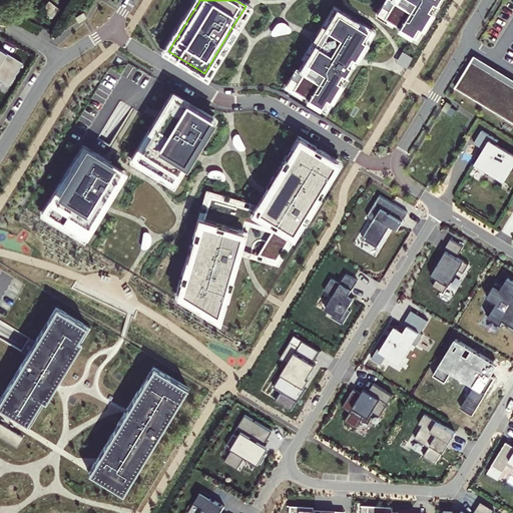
[(392,0),(383,16),(412,34),(417,25),(421,27),(431,10),(428,8),(432,1),(436,3),(437,0),(392,0)]
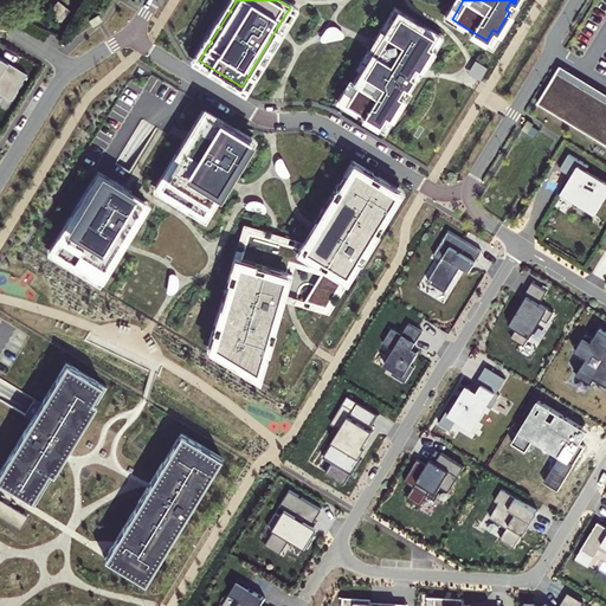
[(98,14),(89,20),(92,25),(102,19),(98,14)]
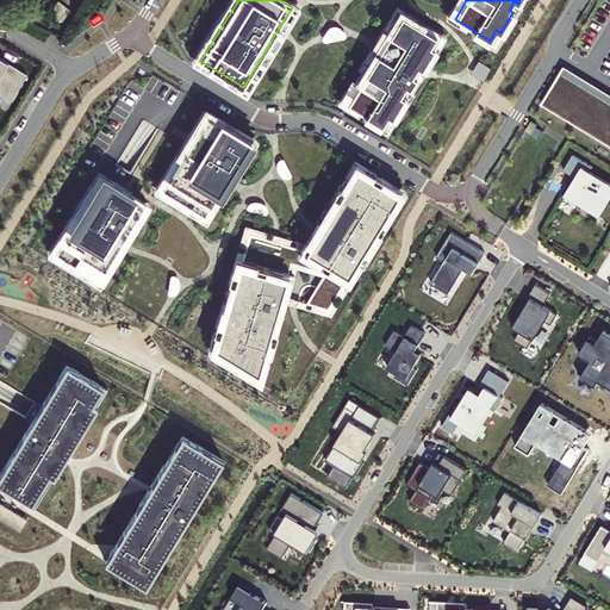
[(437,36),(403,14),(390,33),(386,31),(371,57),(355,82),(359,85),(347,104),(381,125),(387,114),(392,117),(421,72),(435,48),(430,45),(437,36)]
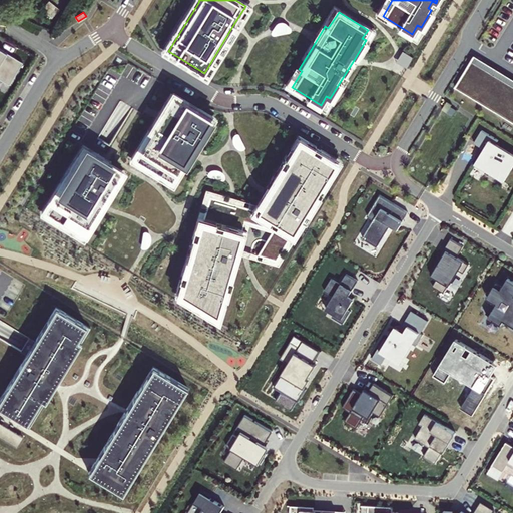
[(23,63),(0,48),(0,77),(10,84),(23,63)]
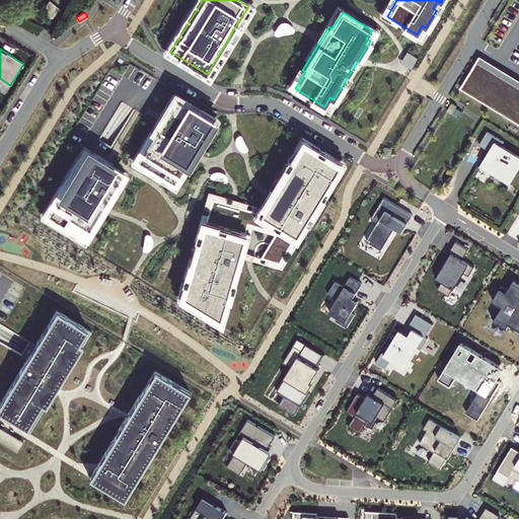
[(418,58),(406,51),(400,62),(411,69),(418,58)]
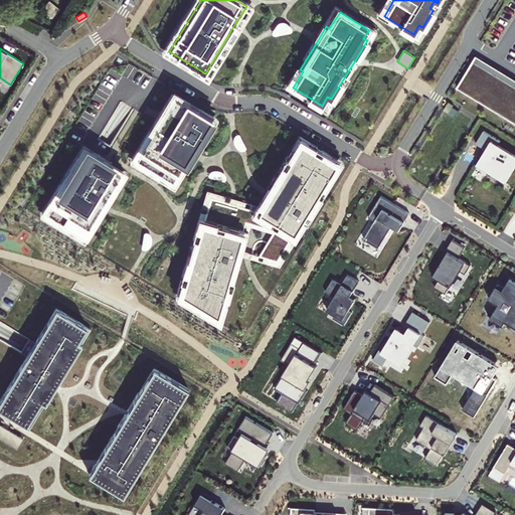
[(514,87),(473,61),(457,89),(458,89),(514,124),(514,87)]
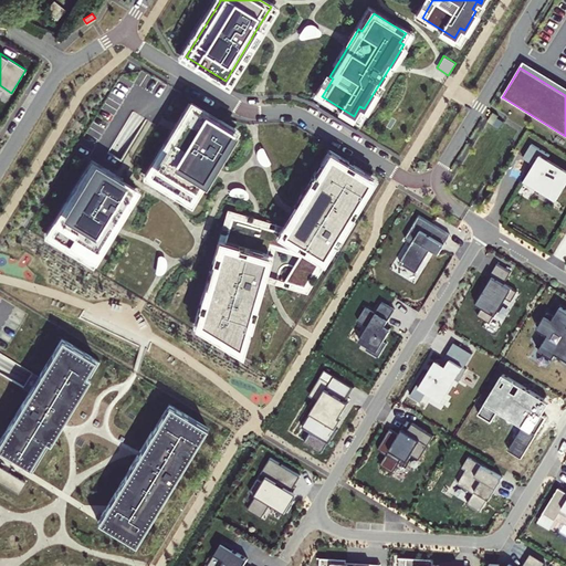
[(232,129),(192,105),(150,175),(190,199),(232,129)]
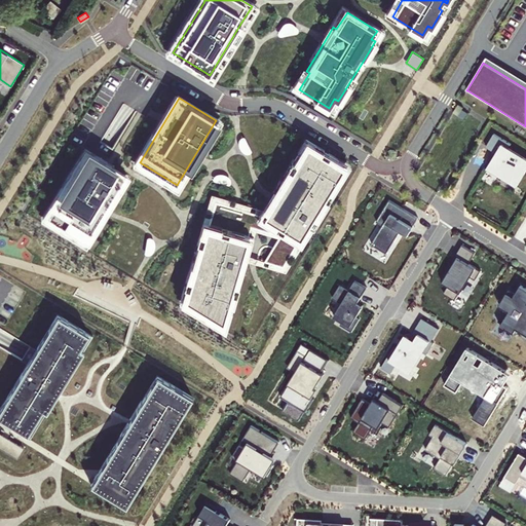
[(462,109),(463,108),(458,105),(453,113),(458,116),(462,109)]
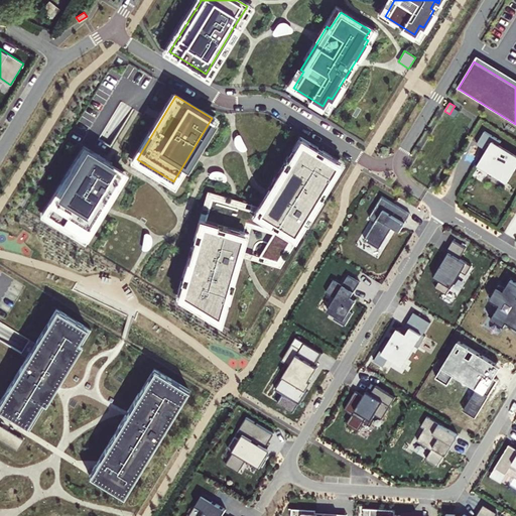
[(490,169),(508,180),(514,172),(513,171),(515,166),(515,154),(499,144),(502,141),(485,131),(477,144),(487,150),(478,165),(488,172),(490,169)]
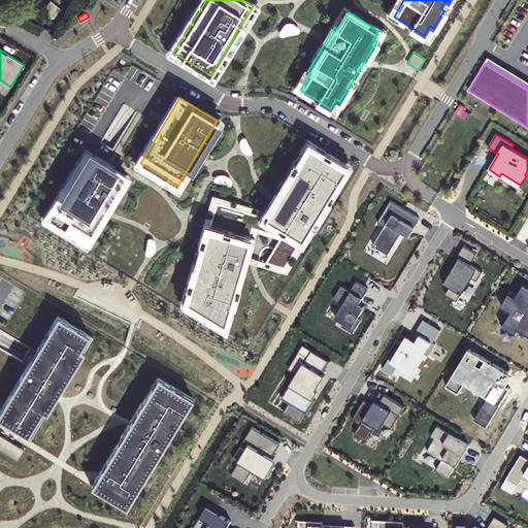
[(344,168),(308,145),(275,201),(265,218),(242,210),(216,201),(187,301),(224,324),(243,258),(251,233),(252,227),(281,236),(276,242),(265,262),(284,267),(344,168)]
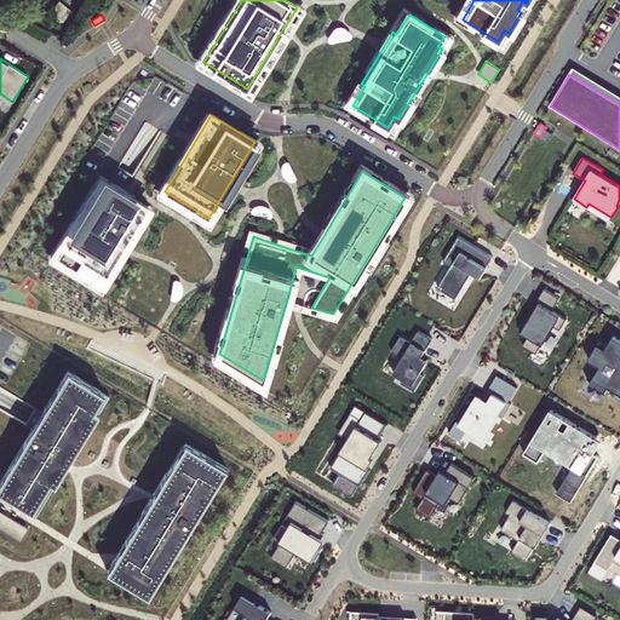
[(147,206),(103,179),(57,257),(101,282),(121,247),(147,206)]
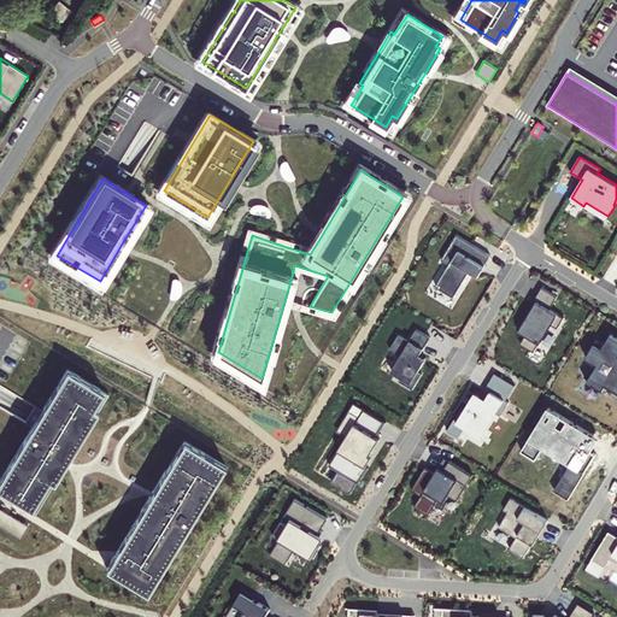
[(491,256),(457,235),(442,259),(450,264),(436,287),(454,298),(470,271),(474,274),(480,264),(485,266),(491,256)]
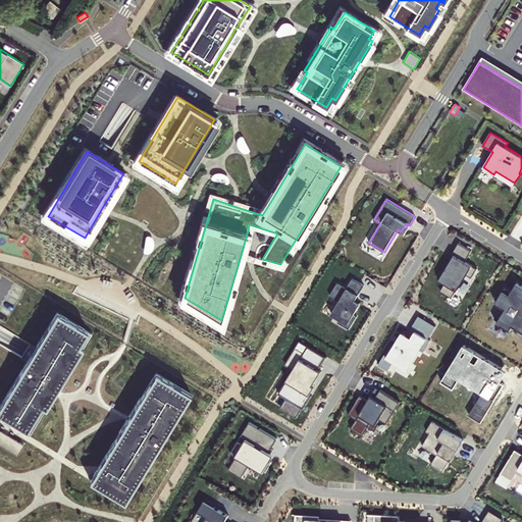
[(405,233),(410,225),(406,223),(401,231),(405,233)]
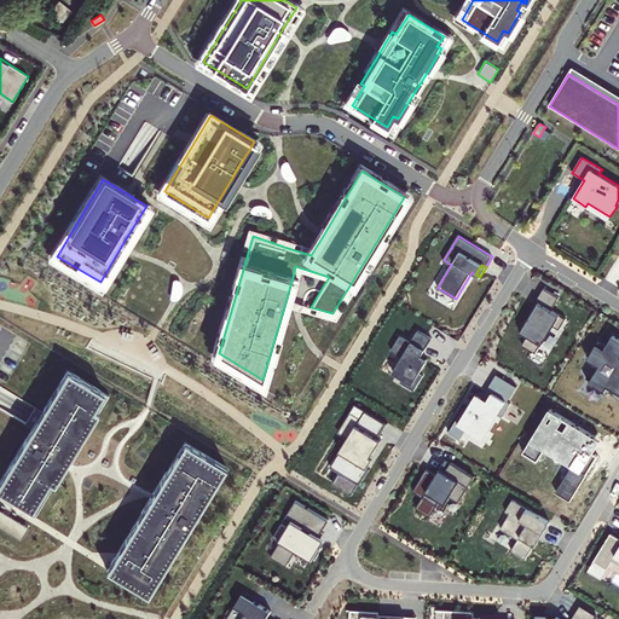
[(559,298),(544,288),(537,301),(539,302),(527,320),(525,319),(519,329),(528,335),(522,345),(536,353),(553,325),(560,329),(566,318),(553,310),(559,298)]
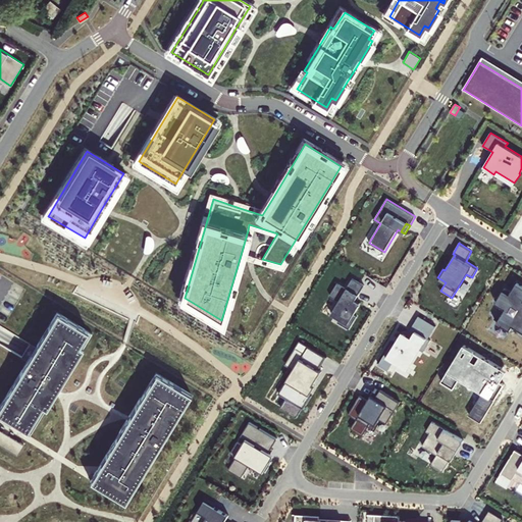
[(331,314),(340,319),(338,322),(350,329),(357,316),(354,314),(361,304),(355,300),(364,285),(353,278),(347,288),(337,282),(330,296),(340,301),(331,314)]
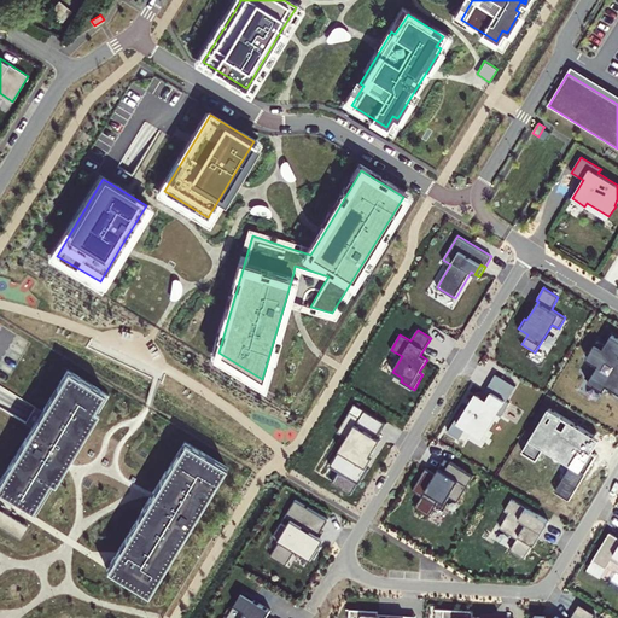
[(617,337),(612,334),(606,344),(599,339),(587,357),(594,362),(586,377),(590,379),(588,383),(594,386),(595,385),(604,391),(607,385),(617,392),(617,337)]
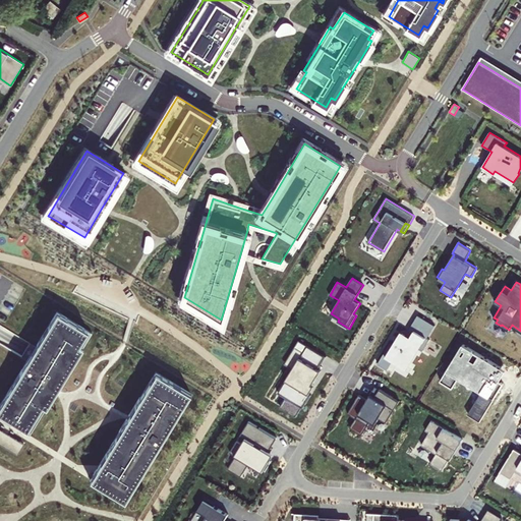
[(57,310),(0,403),(0,417),(29,435),(56,391),(92,332),(57,310)]
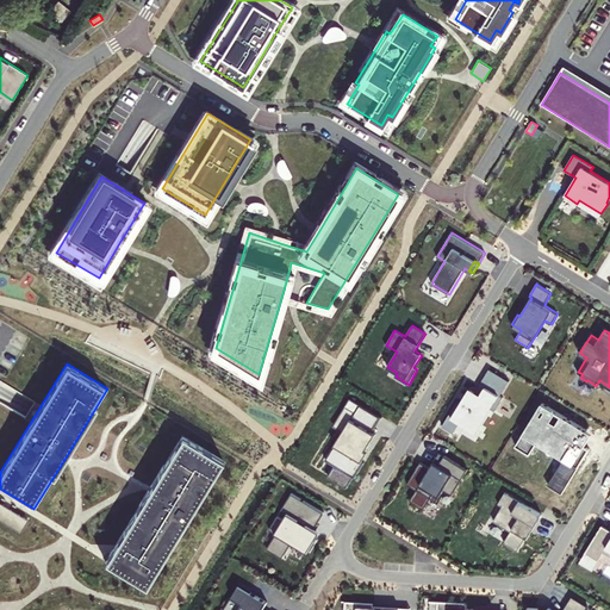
[(510,380),(490,368),(474,392),(471,390),(466,397),(468,398),(465,403),(462,400),(460,403),(458,402),(442,427),(453,433),(459,422),(475,431),(490,406),(496,410),(503,397),(500,396),(510,380)]
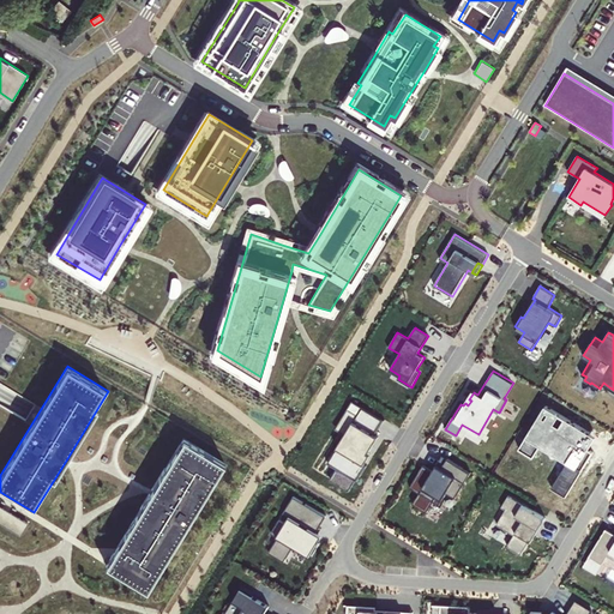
[(348,409),(357,415),(345,434),(327,463),(337,469),(330,480),(349,491),(356,480),(357,481),(361,475),(359,474),(356,473),(362,463),(379,437),(375,434),(385,420),(353,401),(348,409)]
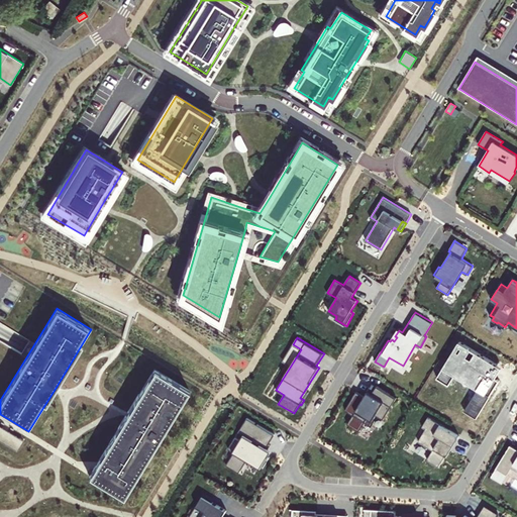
[(459,341),(437,378),(449,386),(455,376),(478,389),(464,410),(477,417),(500,381),(491,375),(497,365),(459,341)]
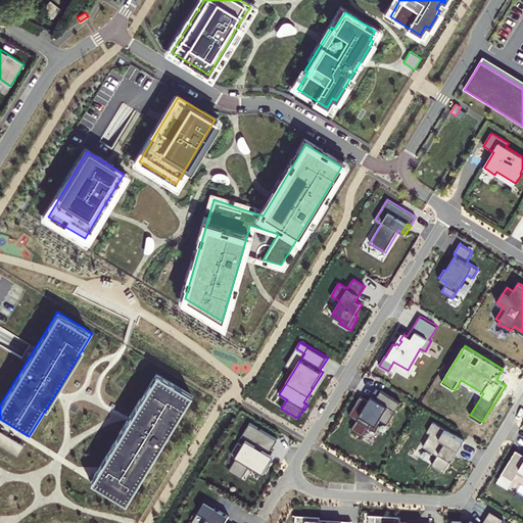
[(286,365),(294,370),(304,353),(296,348),(286,365)]
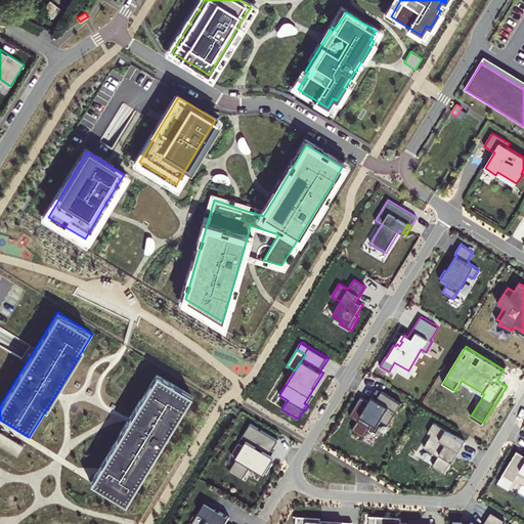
[(95,474),(90,482),(126,504),(191,394),(157,373),(127,422),(95,474)]
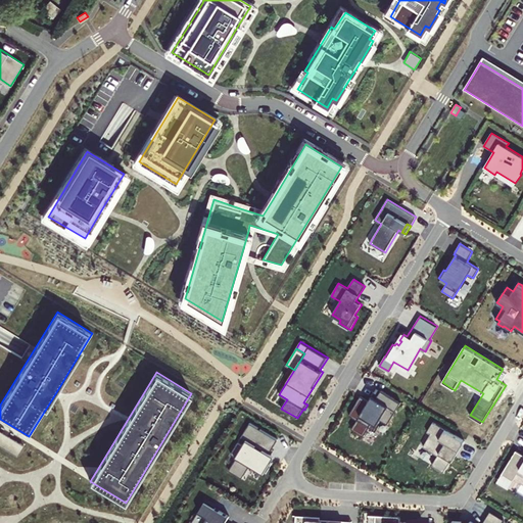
[(369,401),(373,405),(381,390),(377,388),(369,401)]
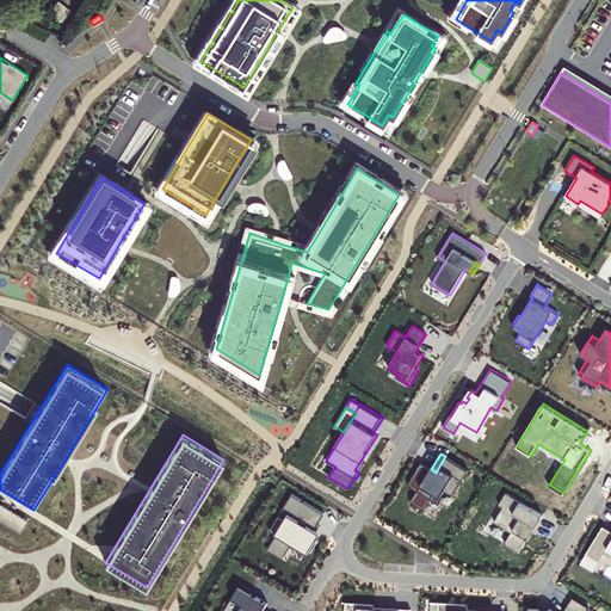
[(431,469),(421,463),(408,485),(418,491),(412,501),(425,510),(431,499),(437,503),(444,491),(452,495),(468,470),(445,456),(436,473),(431,469)]
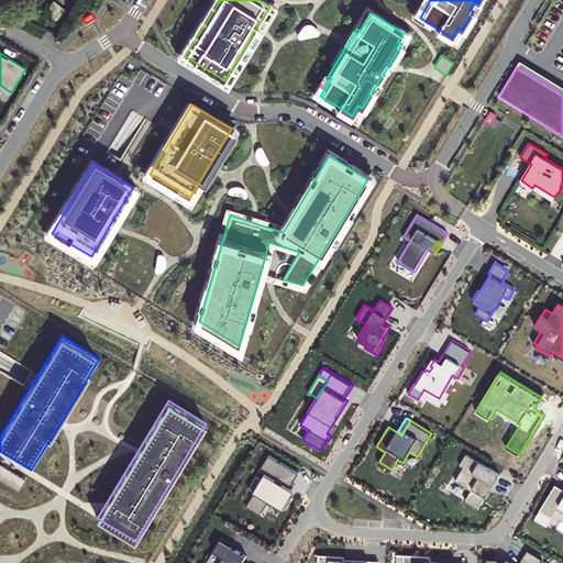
[(460,465),(463,467),(455,481),(472,490),(465,500),(478,509),(487,497),(486,496),(493,485),(494,486),(500,475),(468,453),(460,465)]
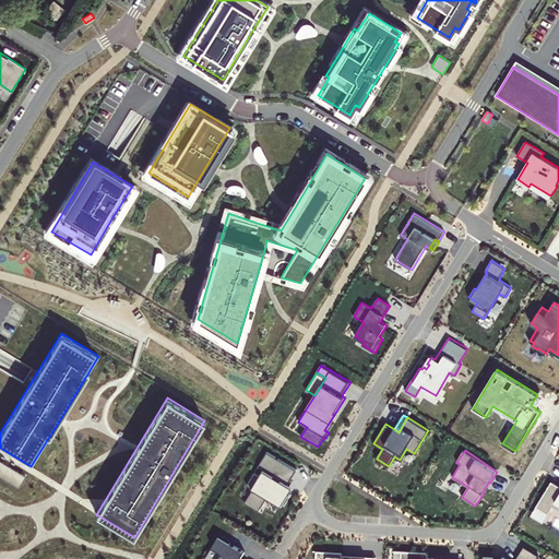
[(245,503),(259,511),(268,497),(282,506),(284,506),(290,495),(289,494),(293,488),(287,485),(297,470),(268,452),(259,467),(264,471),(260,476),(254,473),(247,485),(253,489),(245,503)]
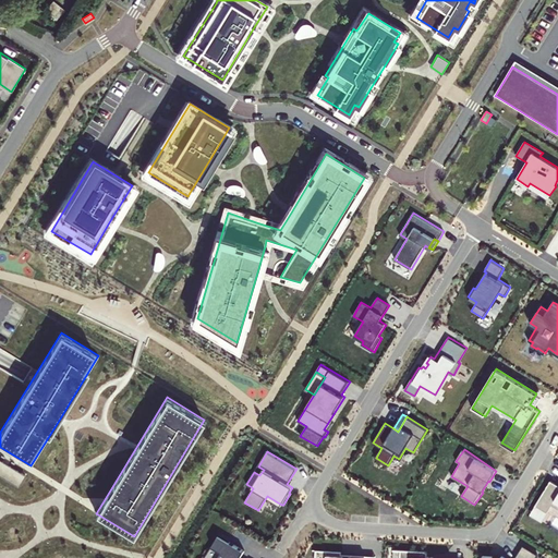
[(25,474),(0,459),(0,474),(19,486),(25,474)]
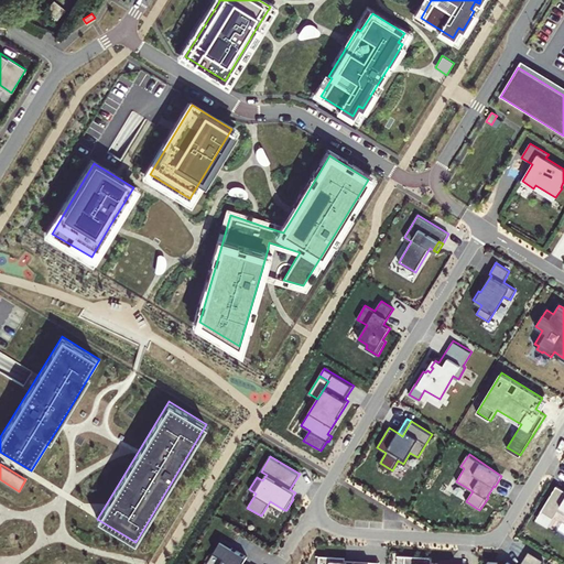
[(563,489),(557,486),(541,511),(554,519),(559,511),(563,514),(563,489)]
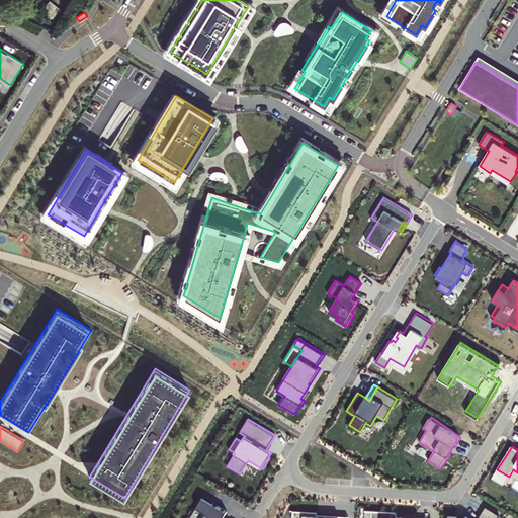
[(504,485),(509,477),(497,469),(493,478),(504,485)]
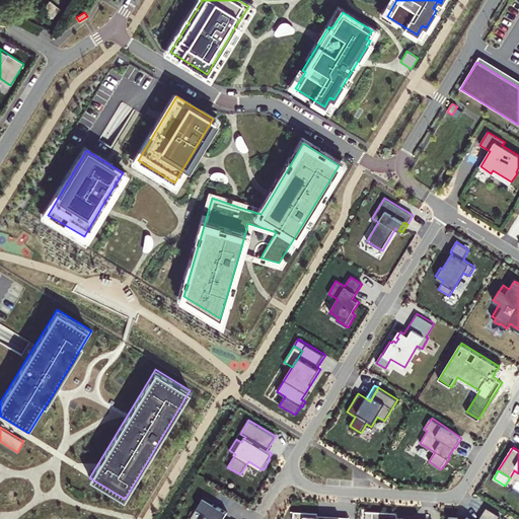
[(191,518),(192,518),(223,518),(228,512),(214,504),(215,502),(205,496),(191,518)]
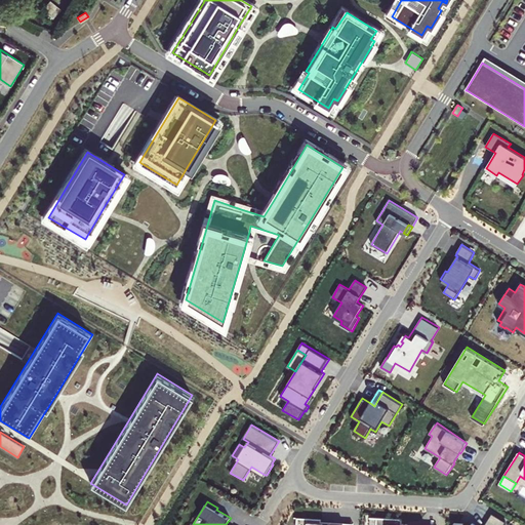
[(489,520),(497,524),(503,524),(506,522),(492,514),(489,520)]
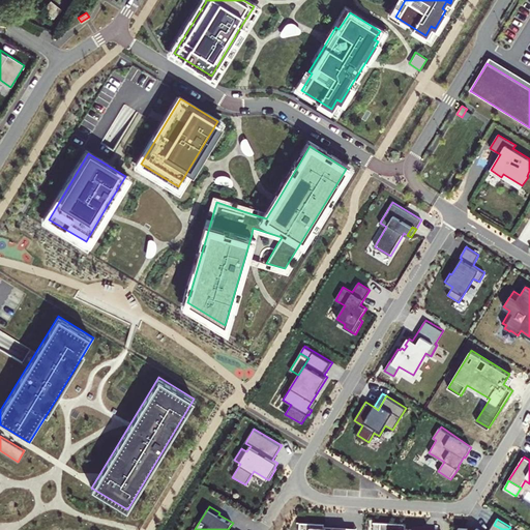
All buildings are outlined.
